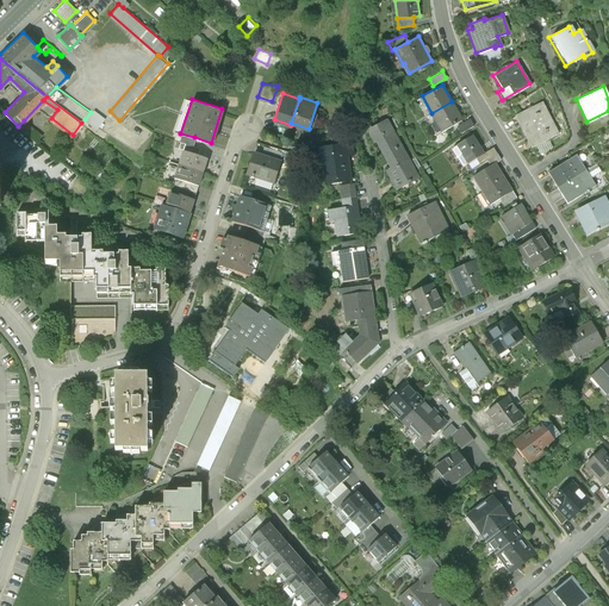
[(513,113),(521,130),(548,116),(540,100),(513,113)]
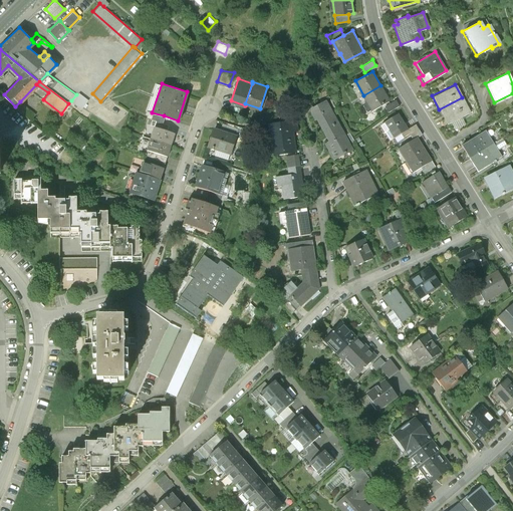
[(389,99),(380,85),(363,95),(371,109),(389,99)]
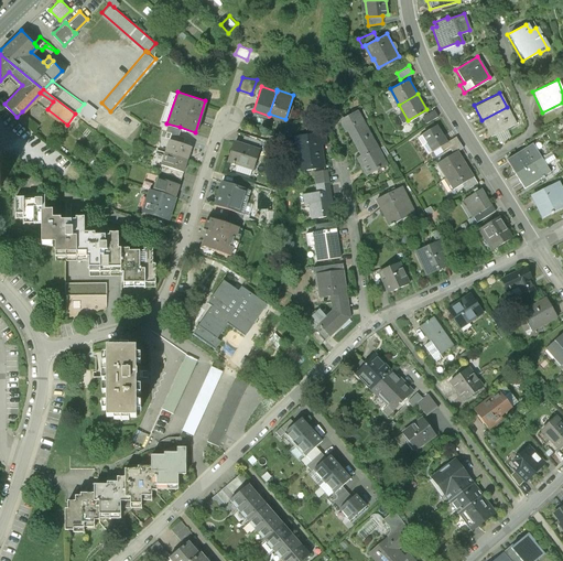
[(86,100),(84,104),(78,110),(89,117),(96,108),(86,100)]
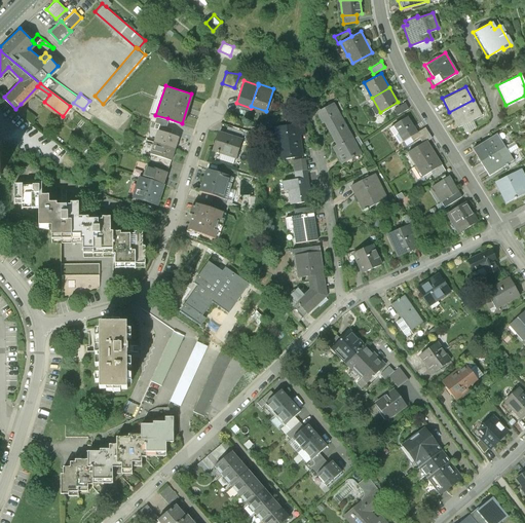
[(480,114),(473,100),(449,112),(456,126),(460,123),(471,118),(480,114)]
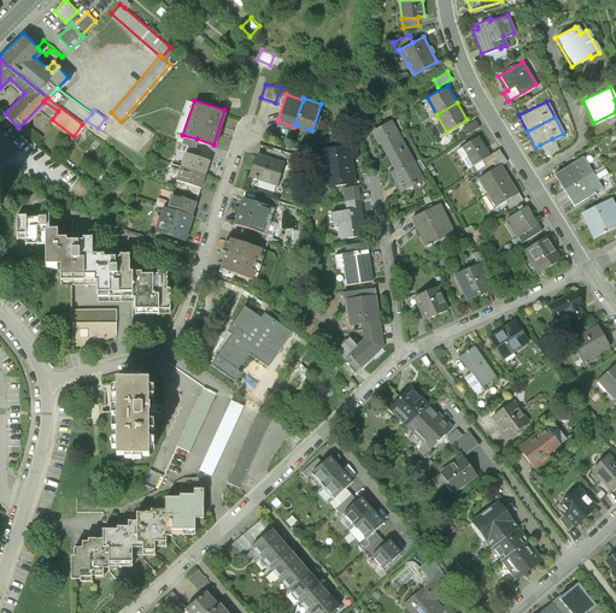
[(391,171),(402,189),(423,177),(392,119),(373,129),(379,142),(381,141),(396,169),(391,171)]
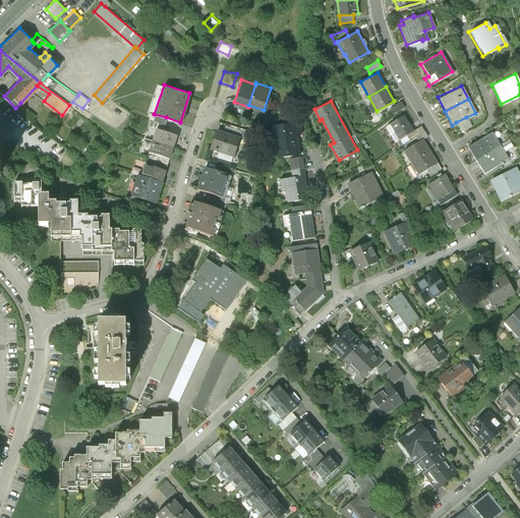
[(404,107),(400,101),(389,107),(393,113),(404,107)]
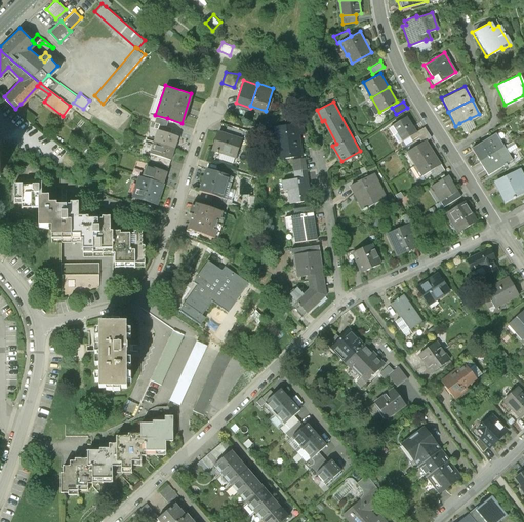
[(21,104),(15,109),(32,122),(35,118),(33,117),(35,115),(21,104)]
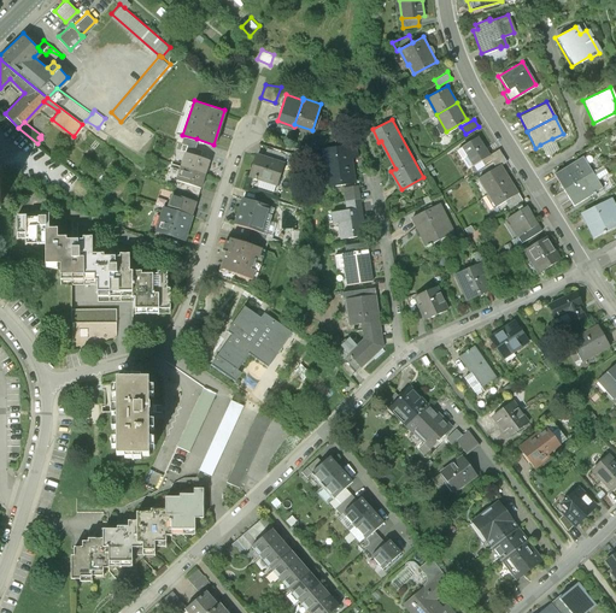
[(181,141),(187,143),(194,146),(197,139),(182,135),(181,141)]
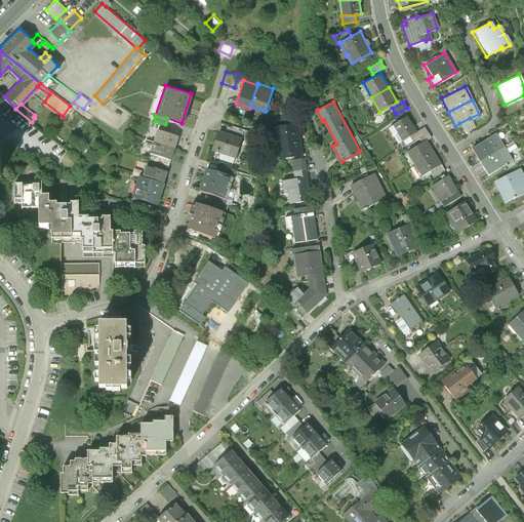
[(407,115),(389,126),(394,133),(397,131),(402,139),(409,135),(416,130),(407,115)]
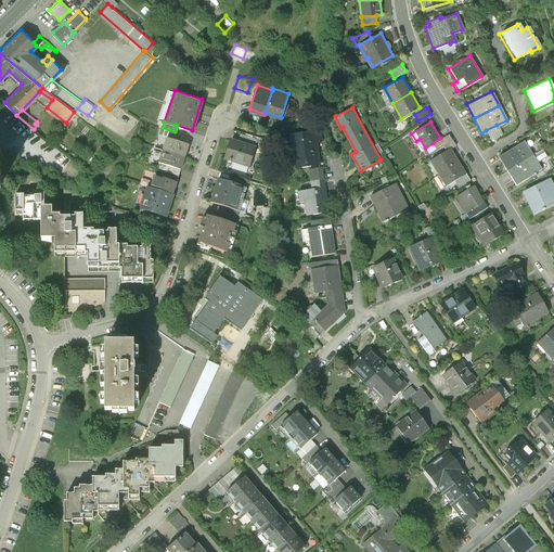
[(501,133),(497,125),(486,130),(490,139),(501,133)]
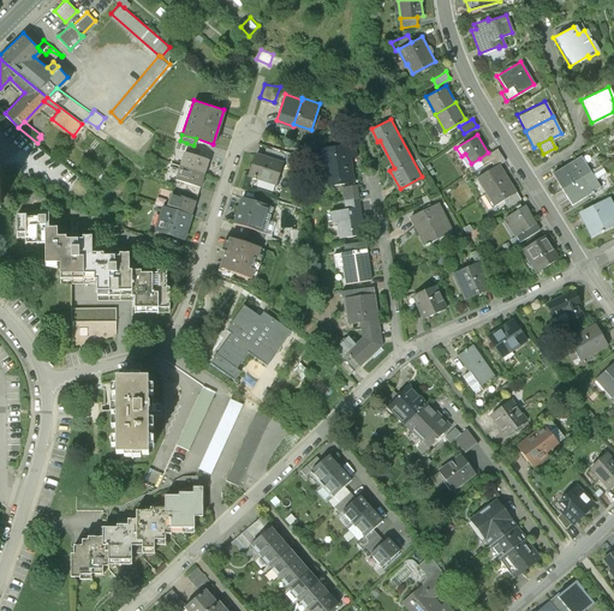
[(355,142),(322,147),(327,184),(355,180),(351,154),(356,154),(355,142)]
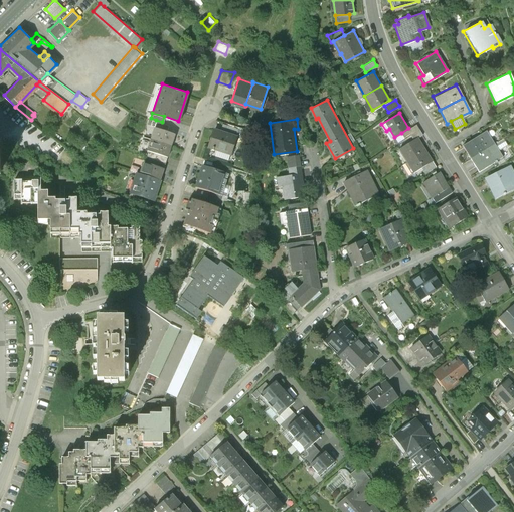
[(168,124),(162,122),(156,120),(154,126),(155,126),(166,129),(168,124)]
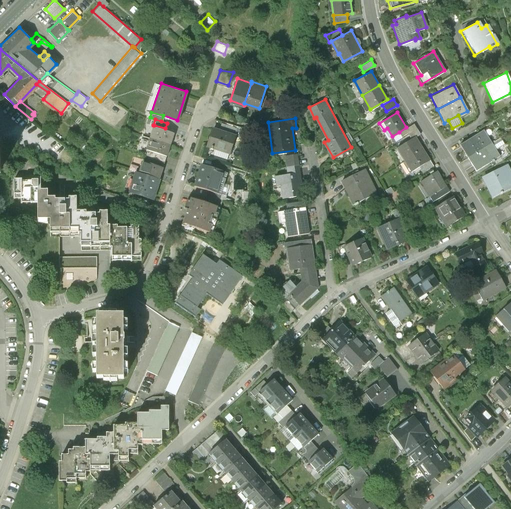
[(221,121),(218,127),(234,132),(236,126),(221,121)]
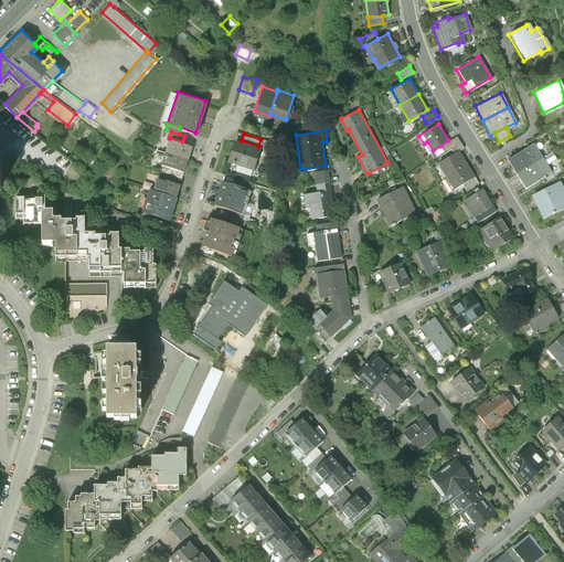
[(449,146),(450,147),(460,141),(456,135),(448,140),(440,146),(443,149),(449,146)]
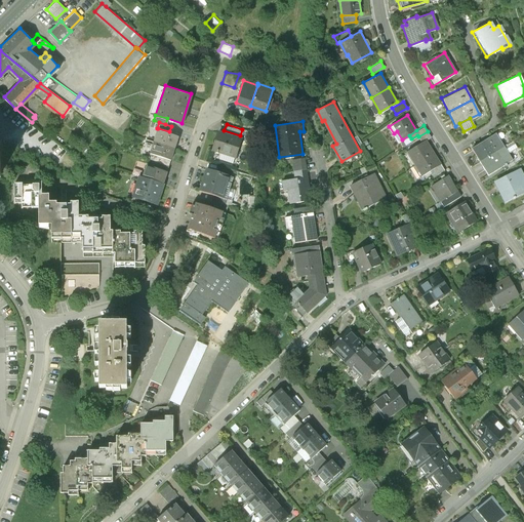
[(158,128),(154,139),(174,146),(177,134),(169,131),(158,128)]
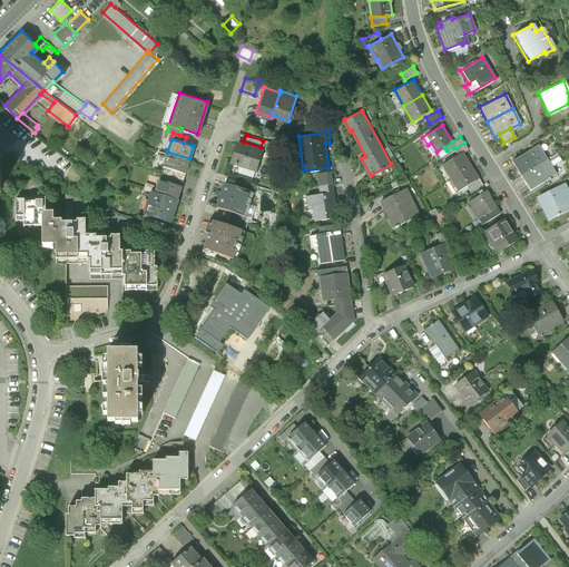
[(243,142),(237,139),(231,160),(253,168),(261,147),(243,142)]
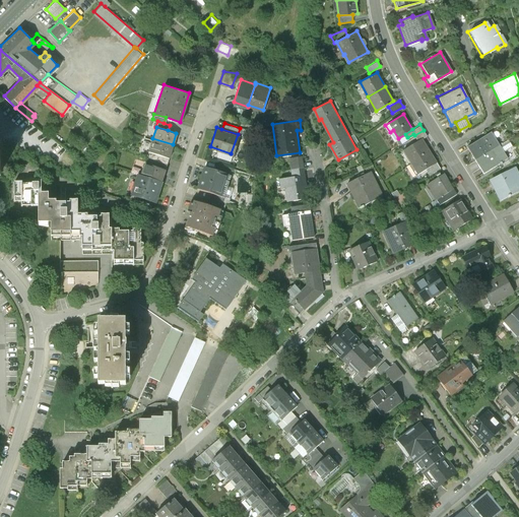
[(427,135),(424,130),(414,135),(417,140),(422,137),(427,135)]
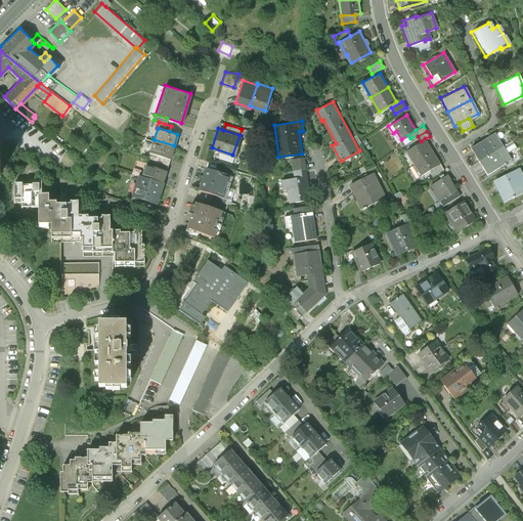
[(469,146),(477,160),(500,145),(492,132),(469,146)]
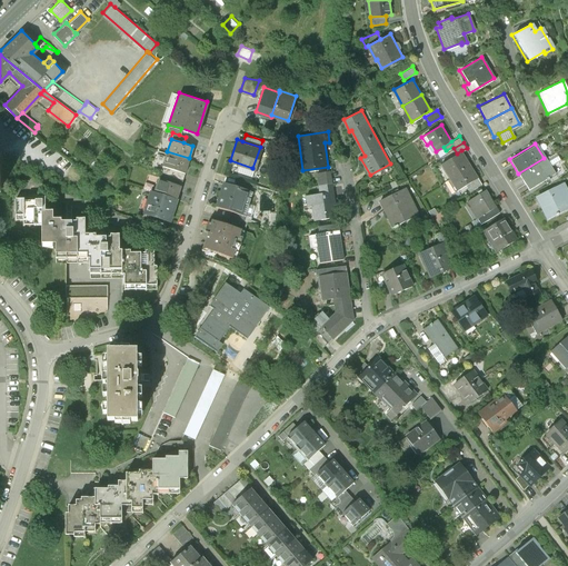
[(441,164),(449,177),(470,164),(461,150),(457,154),(441,164)]
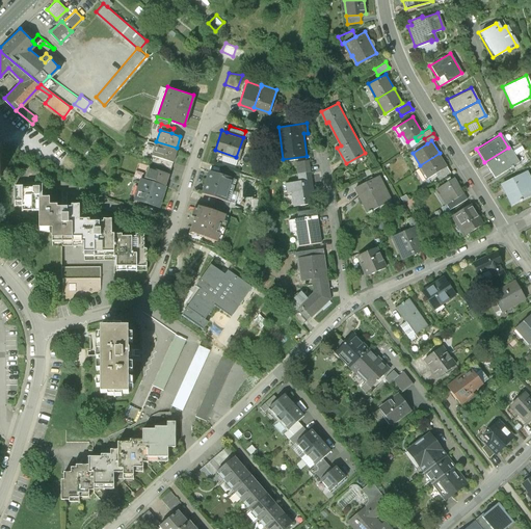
[(173,159),(177,148),(156,141),(153,153),(173,159)]
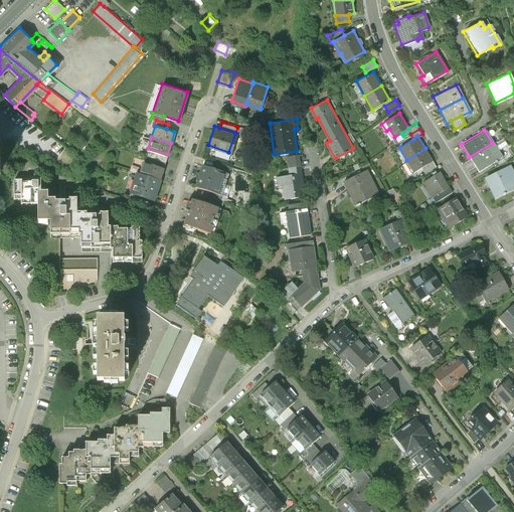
[(502,137),(492,143),(497,150),(506,144),(502,137)]
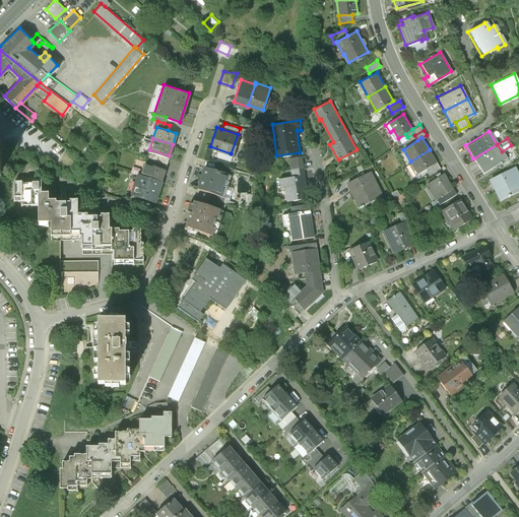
[(502,151),(497,144),(473,158),(481,172),(505,156),(502,151)]
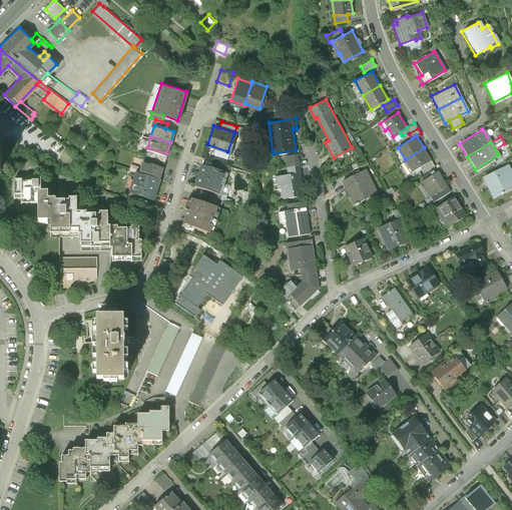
[(143,159),(163,165),(166,153),(147,147),(143,159)]
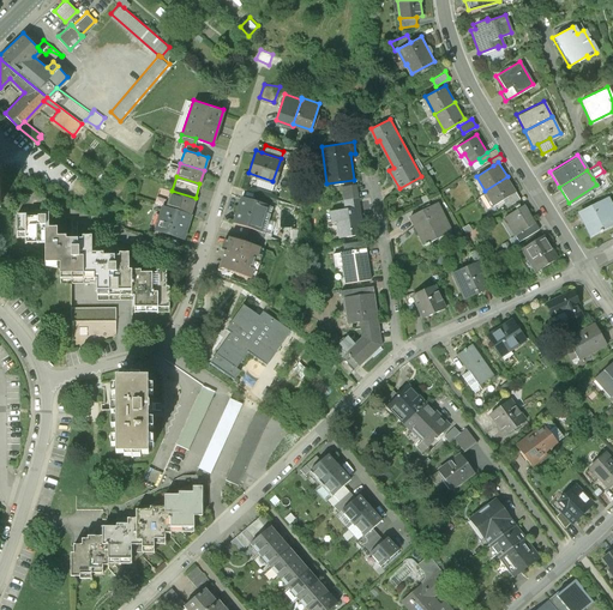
[(516,191),(508,176),(485,191),(493,204),(502,199),(516,191)]
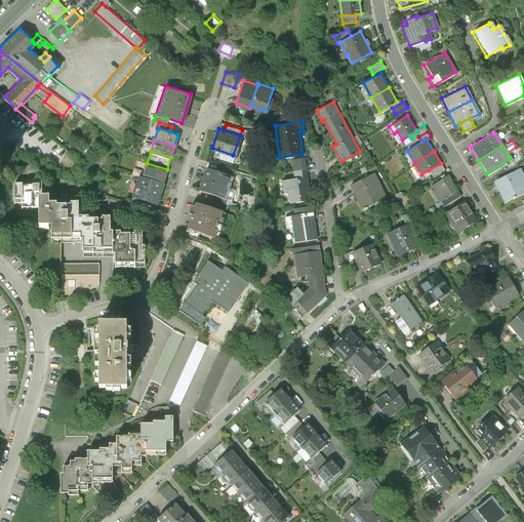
[(291,158),(293,170),(306,168),(304,156),(291,158)]
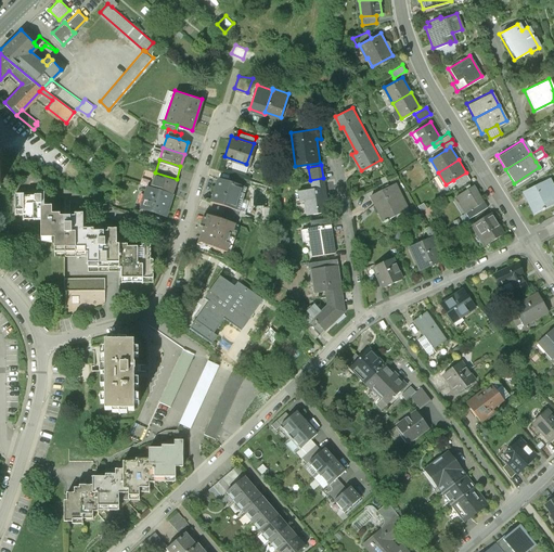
[(155,172),(151,185),(172,192),(177,179),(155,172)]
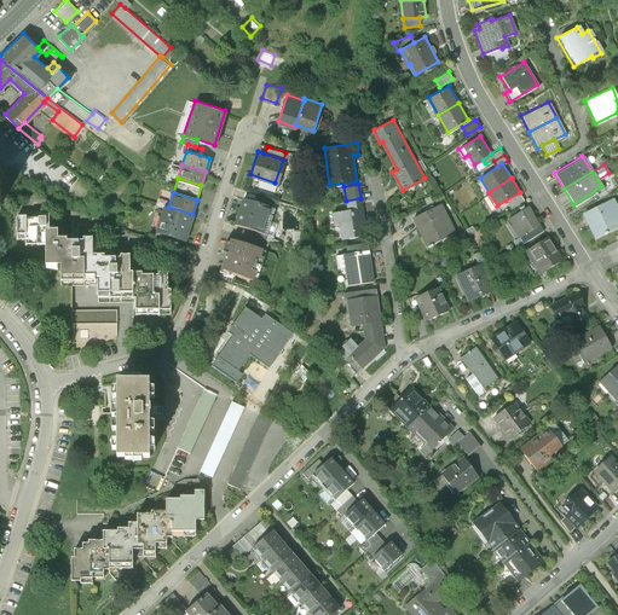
[(525,199),(520,192),(506,201),(510,208),(525,199)]
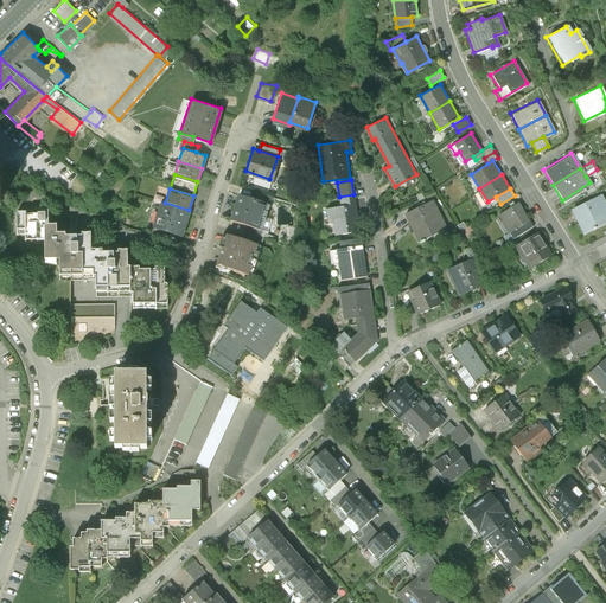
[(255,190),(253,197),(267,201),(269,203),(272,196),(255,190)]
